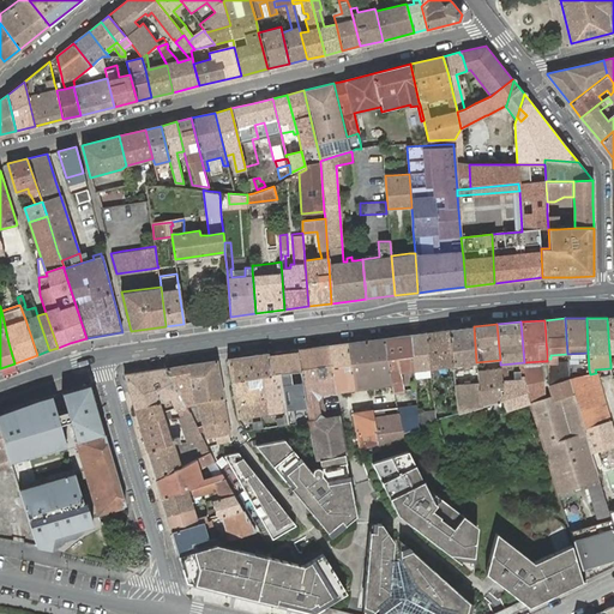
[(474,326),(450,330),(453,366),(476,362),(474,326)]
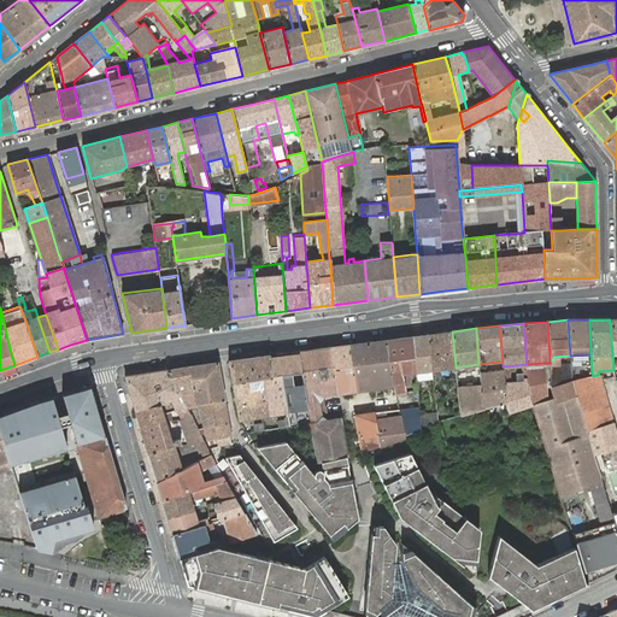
[(452,331),(429,334),(432,370),(456,368),(452,331)]
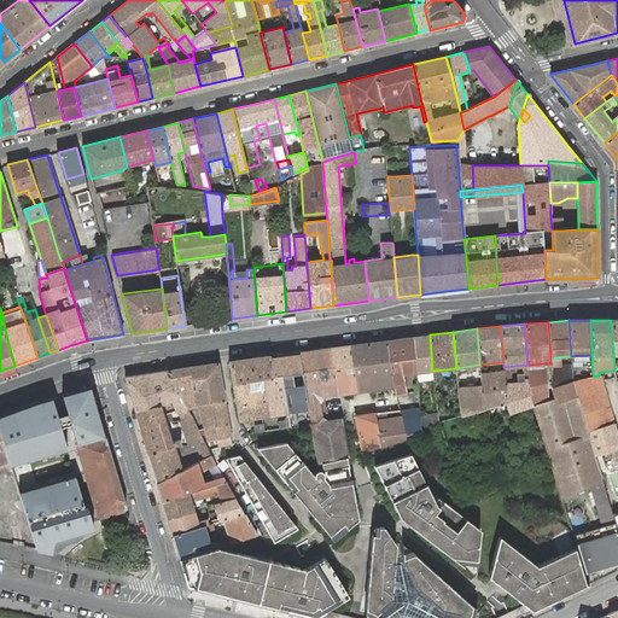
[(413,337),(417,373),(417,379),(433,378),(432,371),(430,334),(413,337)]
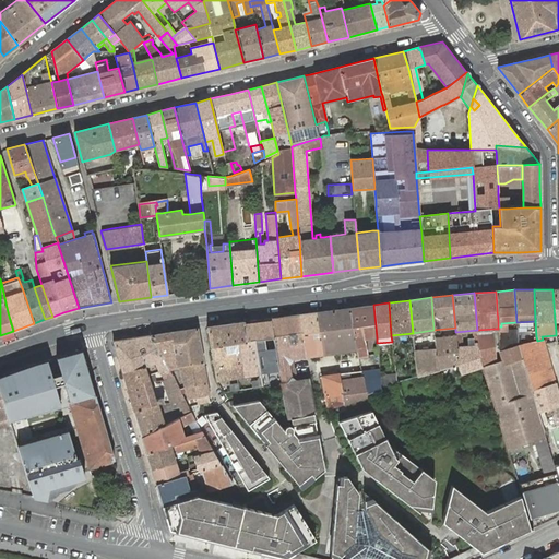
[(342,391),(344,403),(367,395),(381,388),(380,376),(378,353),(378,349),(371,349),(372,354),(367,355),(365,339),(377,337),(373,305),(347,308),(339,309),(317,312),(322,354),(356,348),(358,357),(359,357),(361,371),(340,373),(322,376),(325,394),(342,391)]
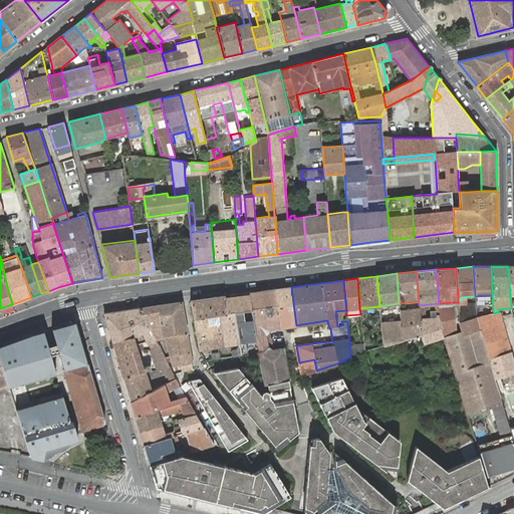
[(288,326),(296,325),(291,287),(282,288),(275,289),(281,327),(288,326)]
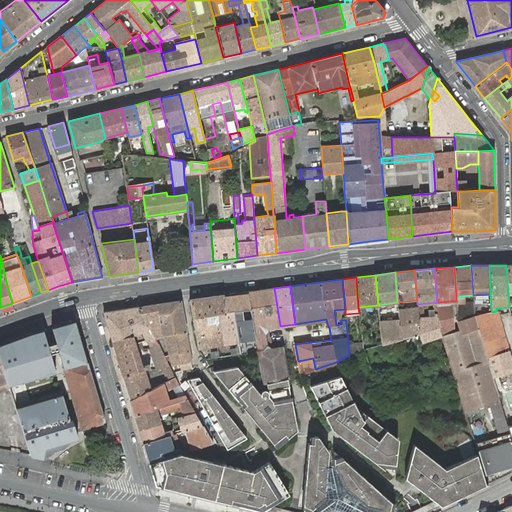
[(263,350),(266,345),(264,333),(268,328),(280,326),(274,288),(248,291),(257,351),(263,350)]
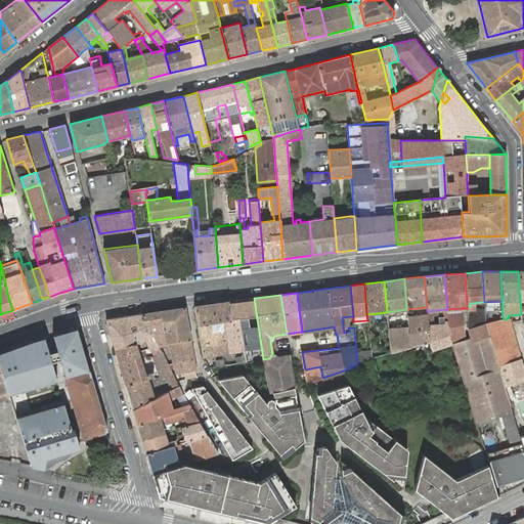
[(245,362),(263,359),(254,298),(228,301),(231,319),(237,318),(243,350),(244,357),(245,362)]
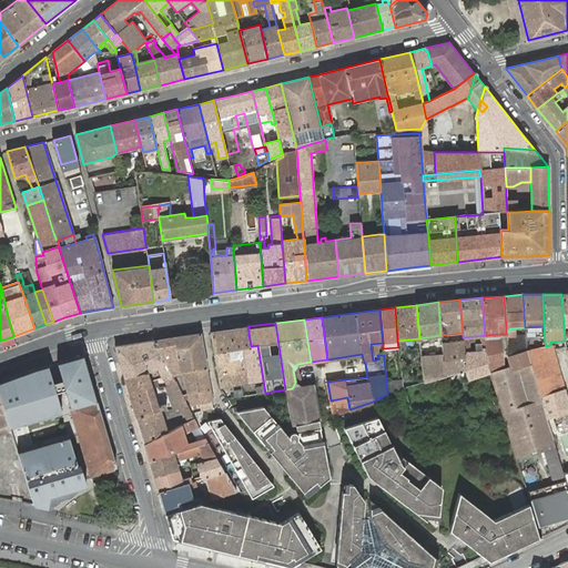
[(247,326),(210,332),(220,387),(263,379),(257,345),(251,346),(247,326)]
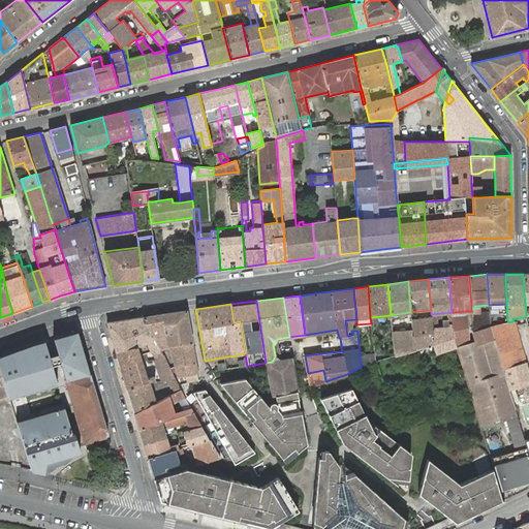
[(187,310),(161,314),(168,347),(170,346),(192,343),(187,310)]
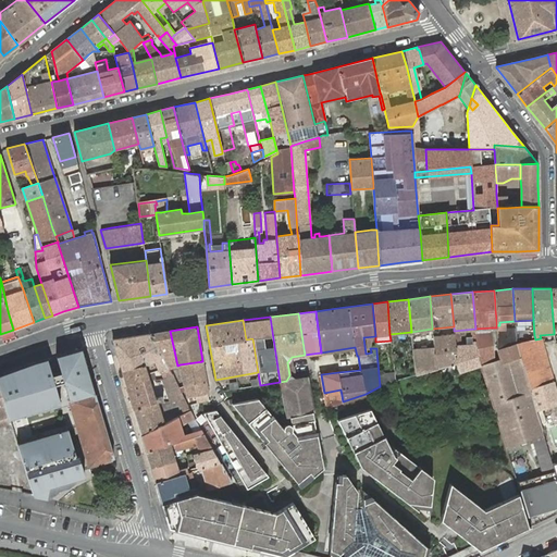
[(529,388),(517,343),(498,349),(500,358),(494,360),(492,327),(475,329),(477,343),(478,357),(481,368),(485,382),(497,421),(506,446),(514,444),(543,435),(535,410),(529,388)]
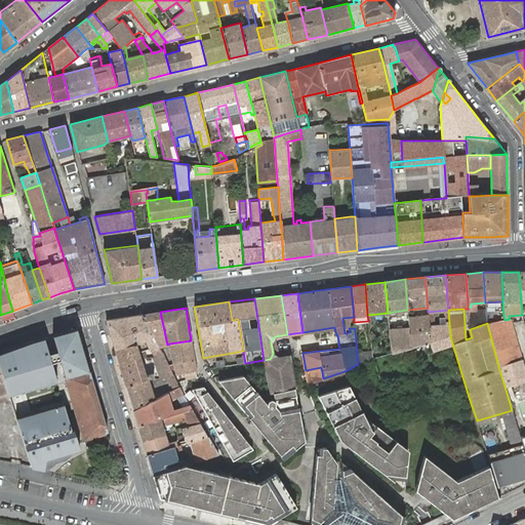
[(470,329),(487,323),(486,310),(469,311),(470,329)]
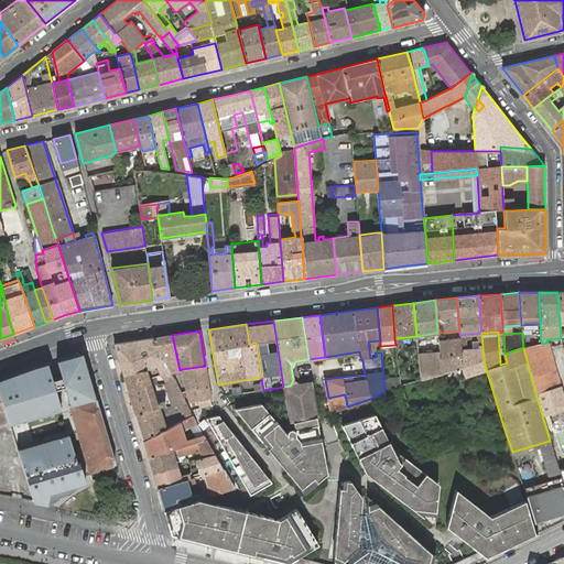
[(172,335),(151,337),(164,360),(171,371),(171,372),(174,379),(177,384),(181,383),(176,371),(180,370),(172,335)]
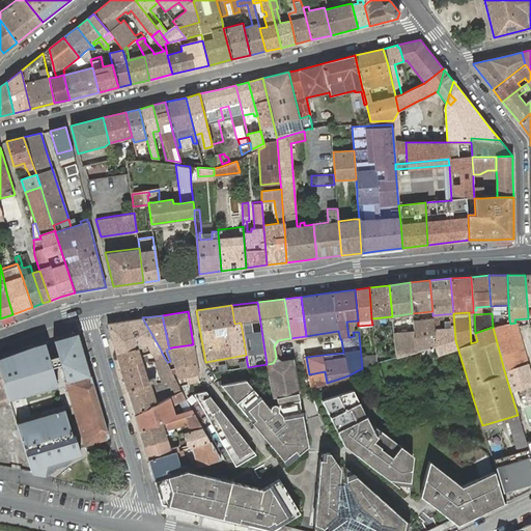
[(107,324),(116,354),(138,347),(140,347),(151,341),(155,347),(157,352),(161,350),(155,339),(142,317),(107,324)]
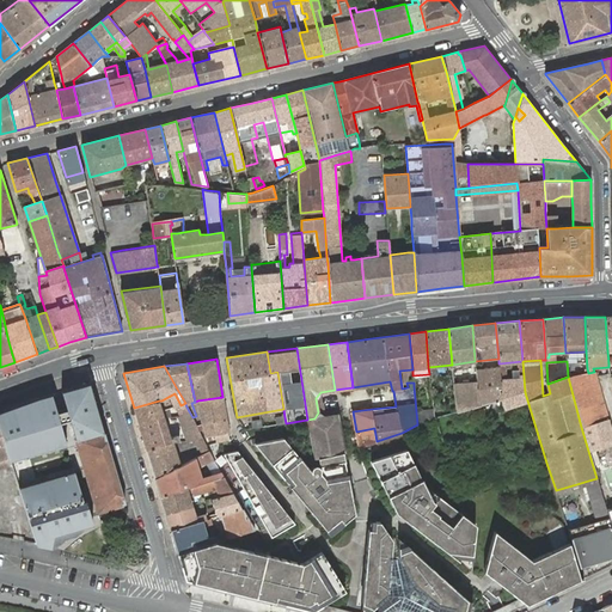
[(477,381),(479,405),(501,399),(500,379),(499,366),(479,368),(476,369),(477,381)]
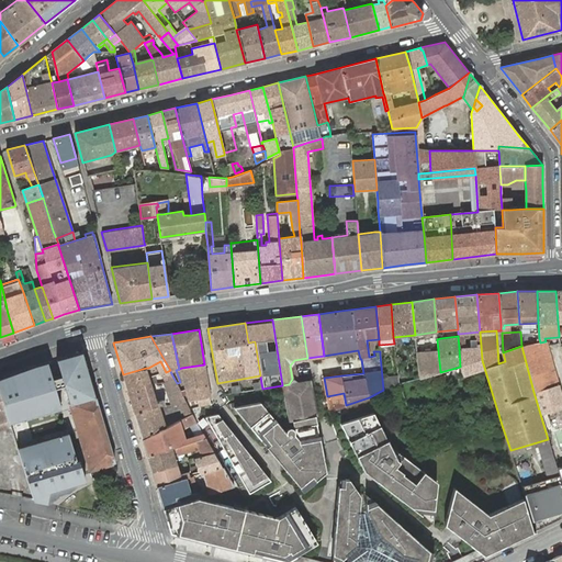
[(546,341),(540,343),(521,346),(534,392),(558,384),(550,356),(552,355),(550,347),(551,347),(551,345),(547,346),(546,341)]
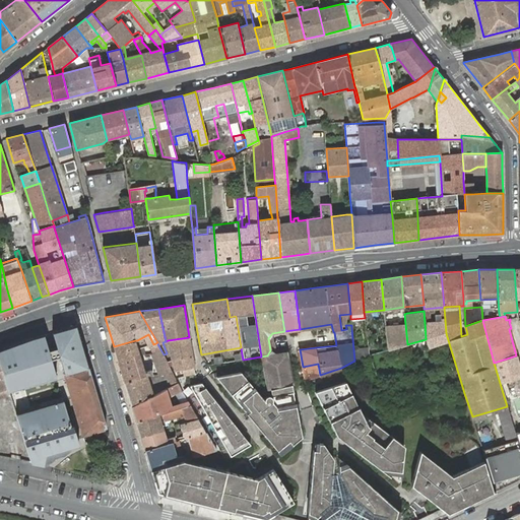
[(445,320),(425,322),(426,339),(428,349),(449,343),(446,333),(445,320)]
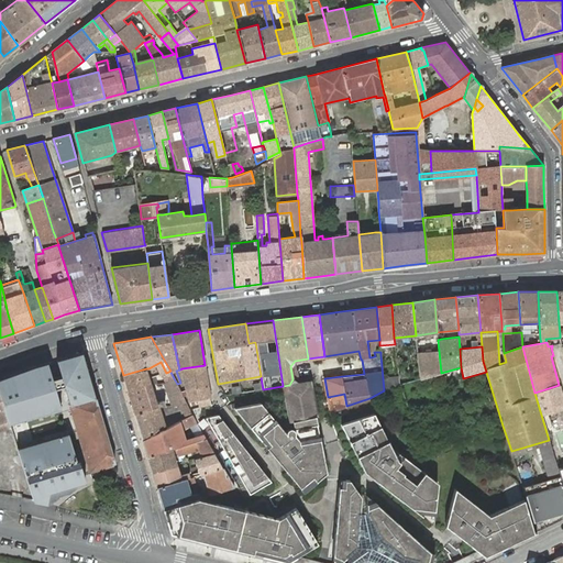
[(418,364),(420,378),(441,373),(439,351),(417,353),(418,364)]
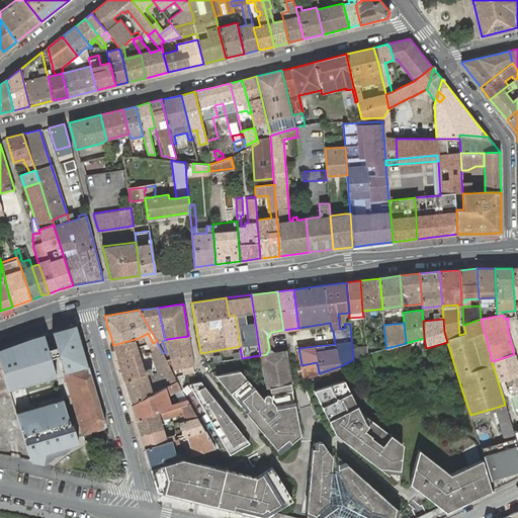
[(21,432),(77,414),(65,372),(88,366),(76,324),(47,332),(31,337),(0,348),(0,364),(12,403),(21,432)]
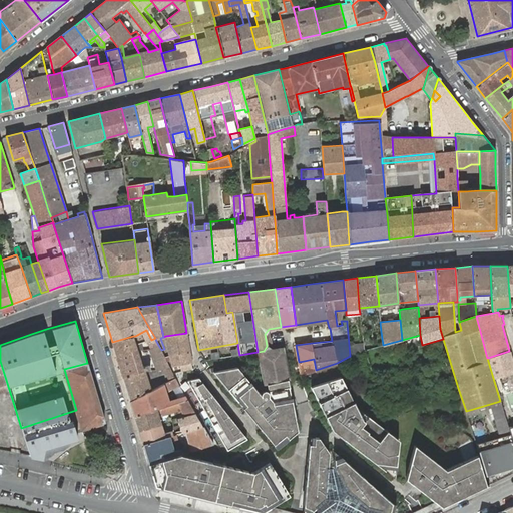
[(186,333),(165,336),(169,355),(189,351),(186,333)]
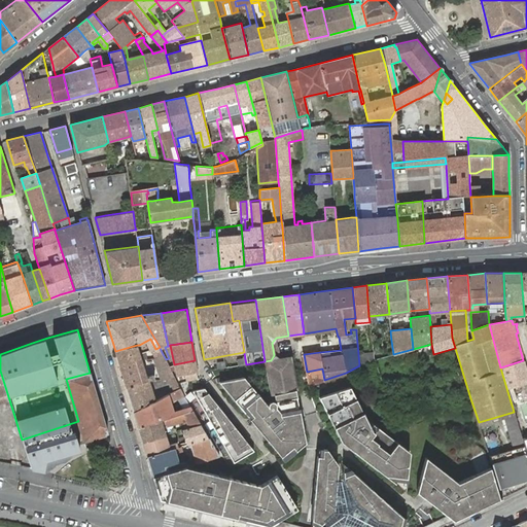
[(137,345),(115,351),(119,364),(141,358),(140,354),(139,350),(137,345)]
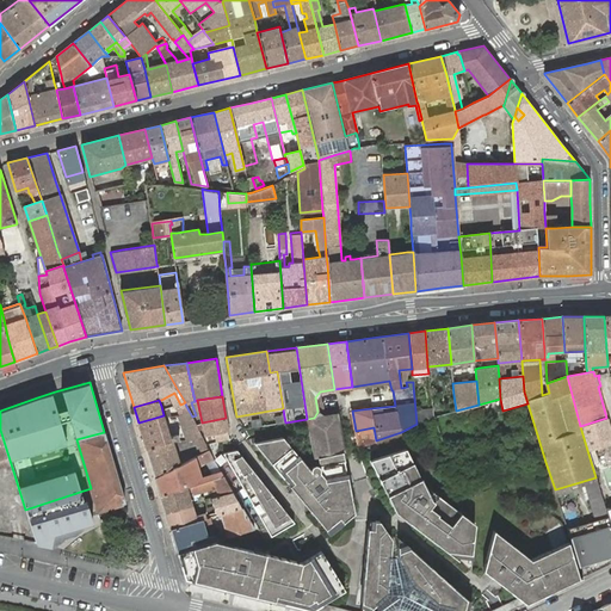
[(178,400),(161,406),(162,411),(176,406),(180,405),(178,400)]
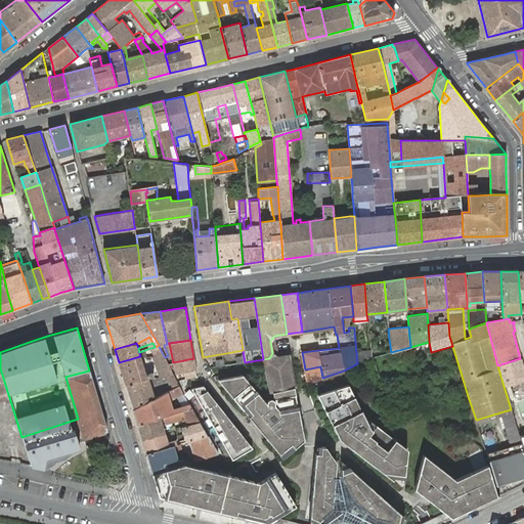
[(159,346),(159,345),(155,347),(150,348),(155,356),(162,352),(159,346)]
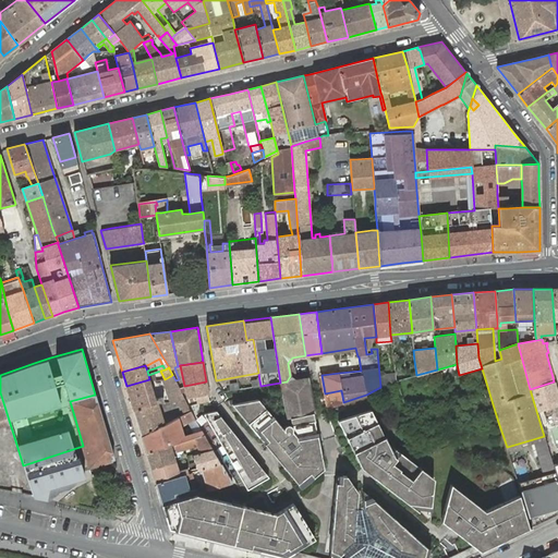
[(380,387),(397,381),(396,374),(379,375),(380,387)]
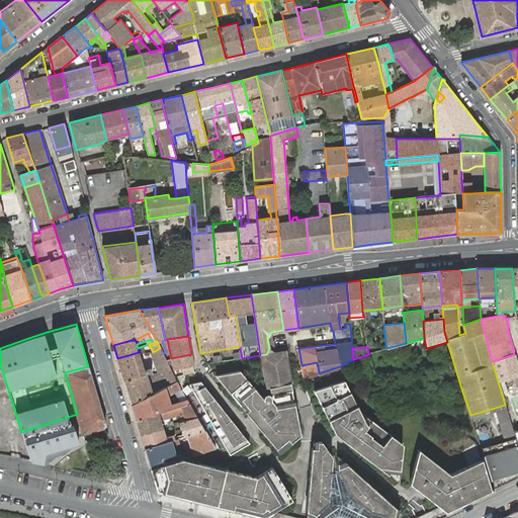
[(163,353),(160,348),(153,352),(148,352),(158,373),(163,373),(164,372),(168,370),(170,369),(166,360),(163,353)]
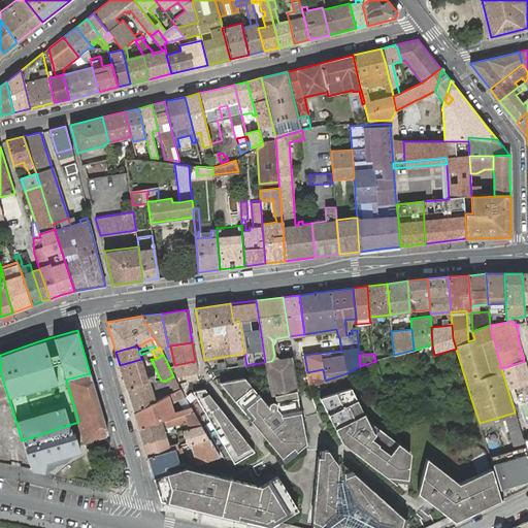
[(265,362),(271,395),(274,395),(296,390),(298,390),(291,357),(279,359),(274,356),(271,361),(265,362)]
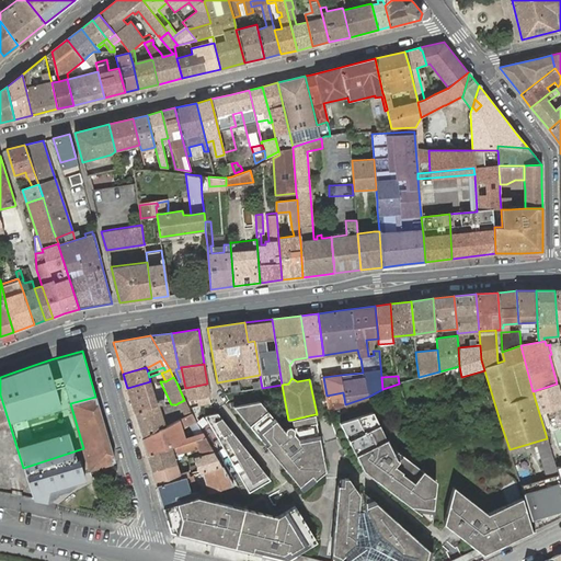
[(150,381),(127,388),(135,412),(158,404),(164,404),(163,399),(157,401),(150,381)]
